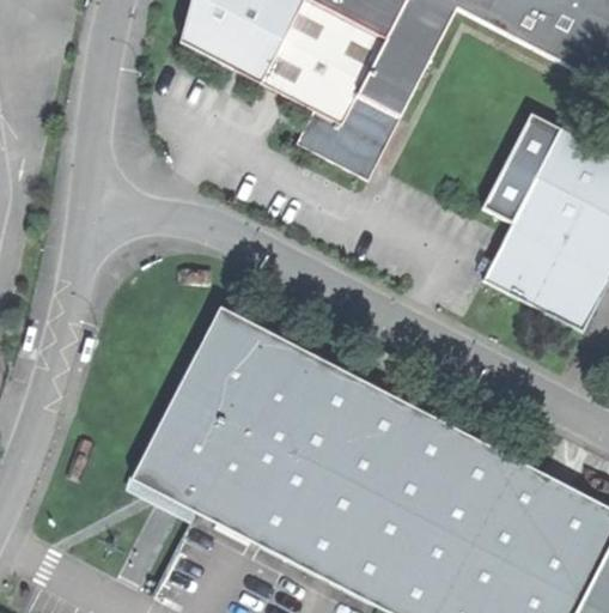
[(190,0),(174,36),(260,78),(297,0),(190,0)]
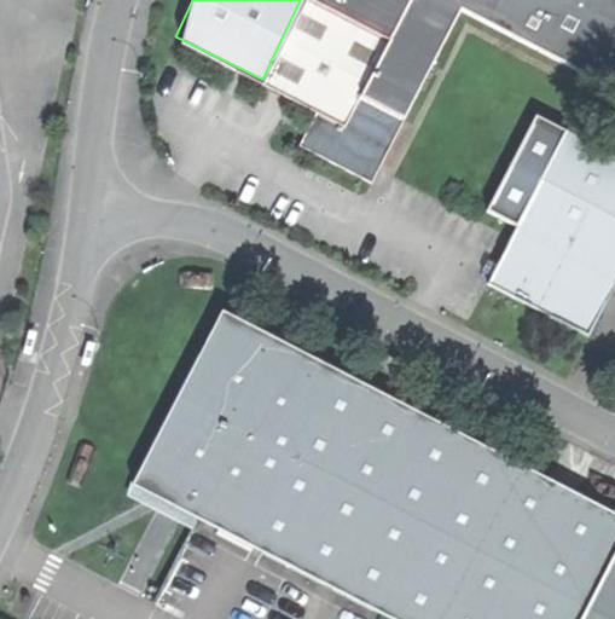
[(373,177),(405,114),(360,92),(390,29),(330,0),(300,0),(262,79),(314,105),(297,139),(329,155),(373,177)]
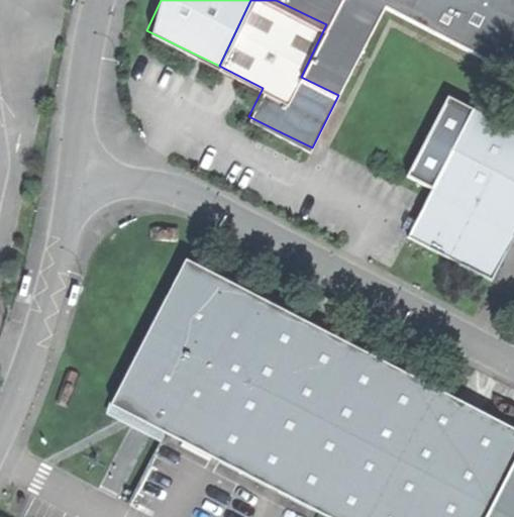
[(513,61),(513,0),(276,0),(326,24),(364,42),(383,4),(511,68),(513,61)]
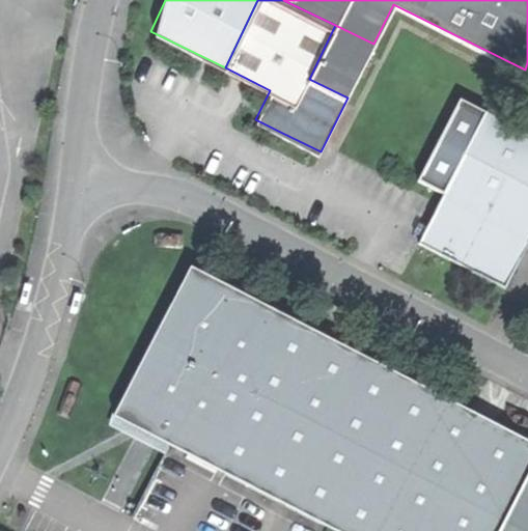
[(348,98),(373,44),(335,25),(309,79),(348,98)]
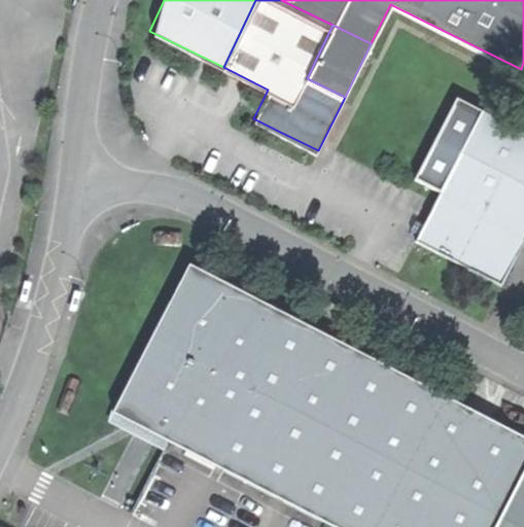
[(455,257),(499,280),(523,233),(523,130),(483,109),(417,237),(455,257)]
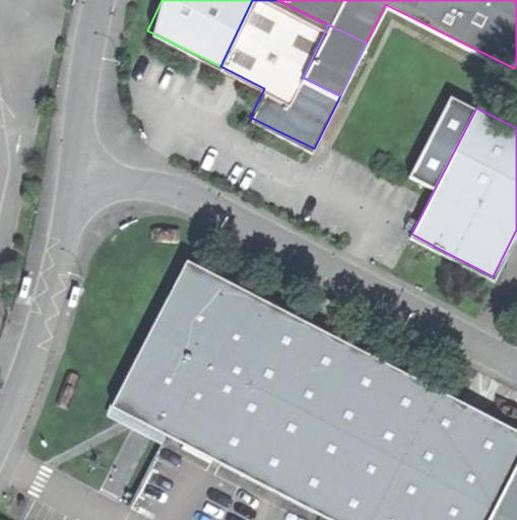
[(516,519),(516,428),(186,259),(112,403),(165,431),(197,448),(339,519),(516,519)]
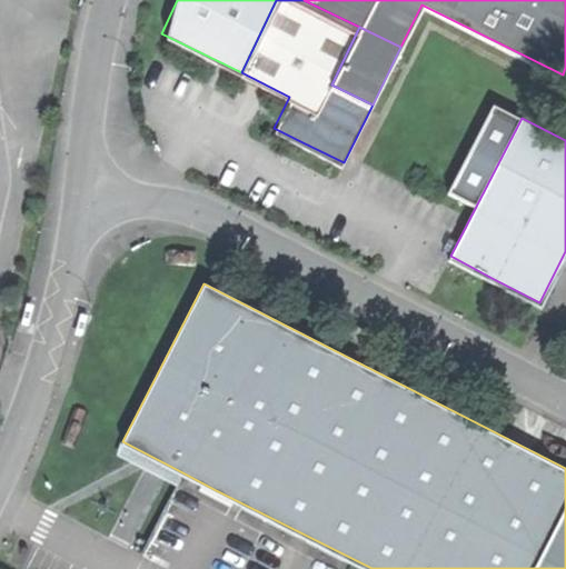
[(212,496),(216,490),(180,471),(178,478),(212,496)]
